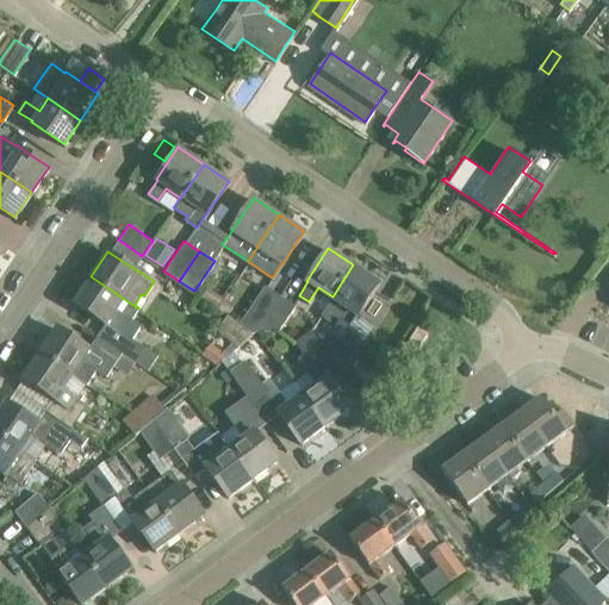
[(333,297),(321,313),(335,324),(329,332),(354,349),(372,322),(359,312),(379,282),(353,264),(333,297)]
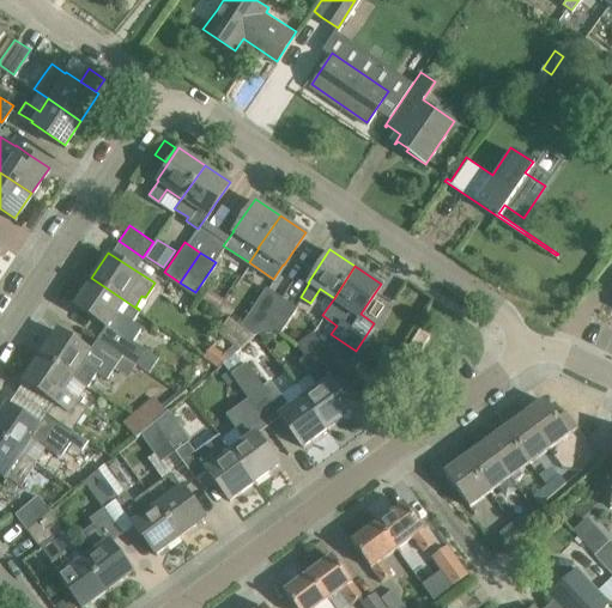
[(139,310),(91,278),(74,303),(107,324),(97,338),(121,353),(122,353),(135,363),(147,370),(158,354),(146,347),(132,338),(140,324),(133,320),(139,310)]
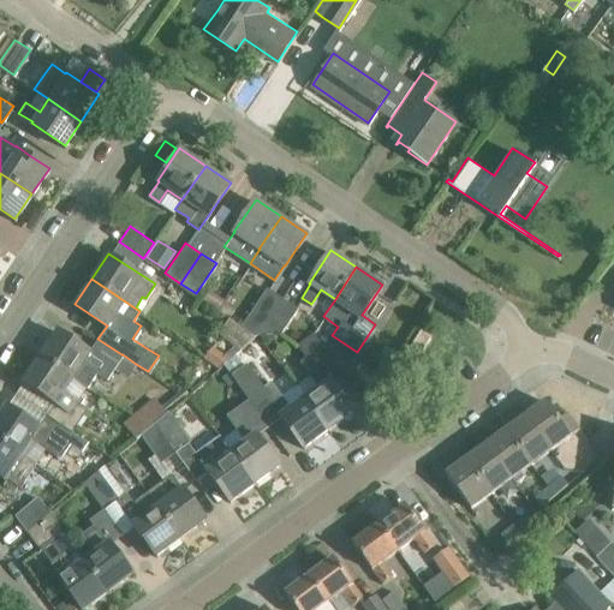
[(257,333),(282,297),(267,286),(242,324),(257,333)]
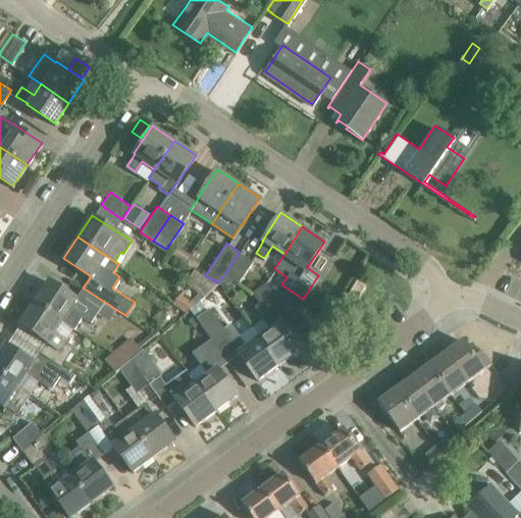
[(172,253),(186,262),(192,253),(178,244),(172,253)]
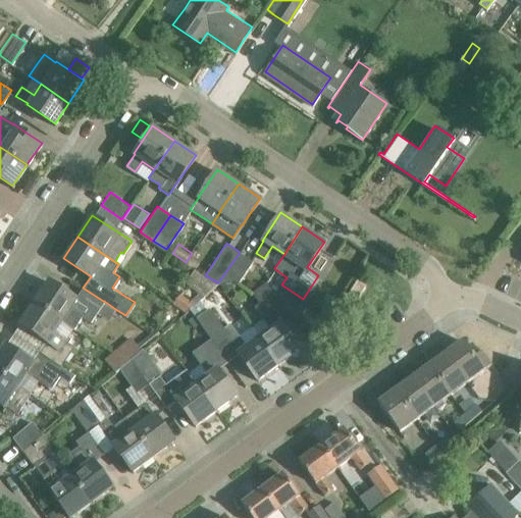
[(253,261),(240,252),(218,282),(240,281),(253,261)]
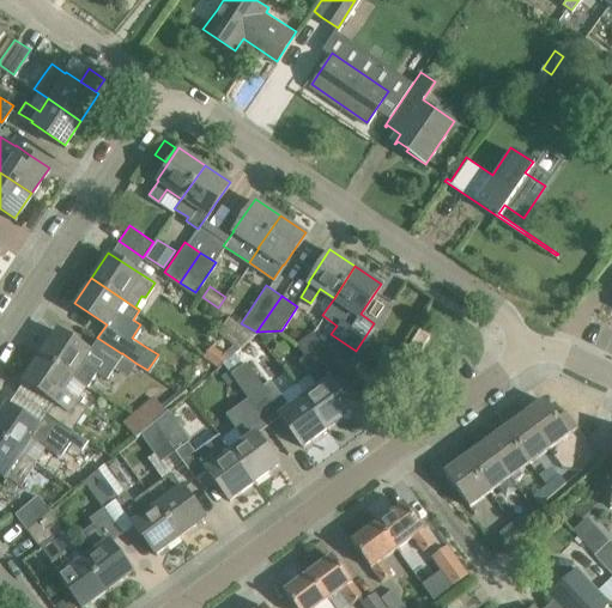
[(234,351),(256,332),(241,323),(229,314),(212,336),(234,351)]
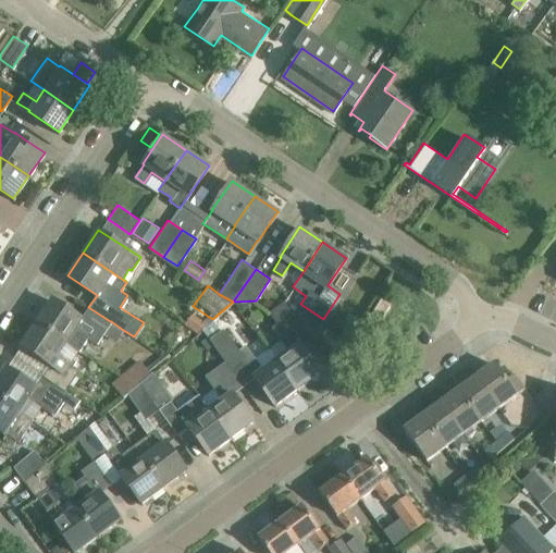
[(381,297),(367,319),(375,326),(390,304),(381,297)]
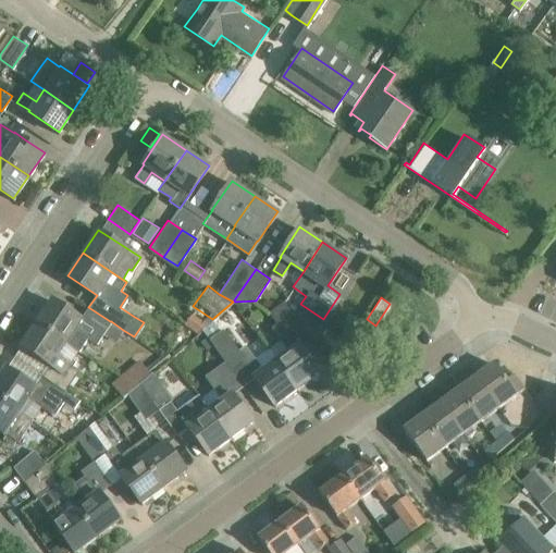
[(52,298),(36,322),(69,343),(77,349),(77,348),(79,349),(87,336),(97,343),(110,321),(88,307),(81,318),(52,298)]
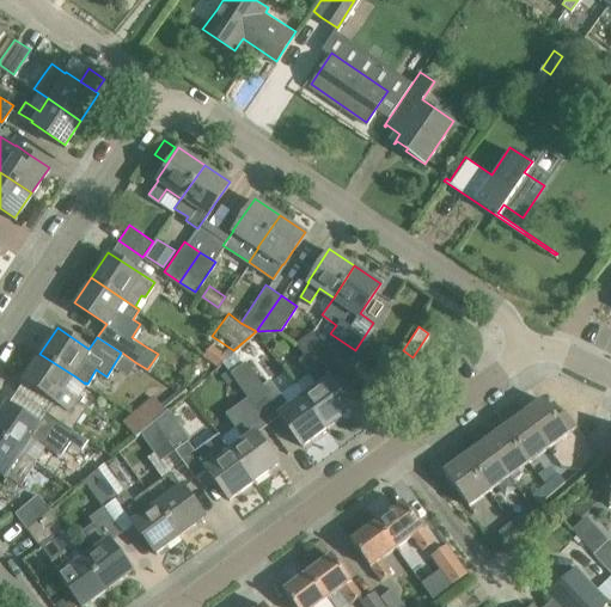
[(328,349),(312,329),(297,339),(313,360),(328,349)]
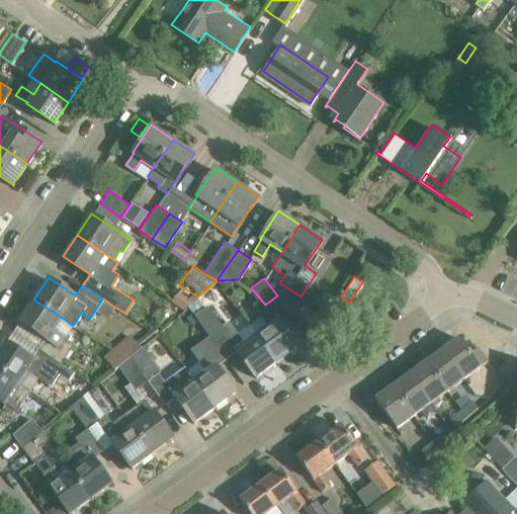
[(178,288),(170,300),(183,308),(190,296),(178,288)]
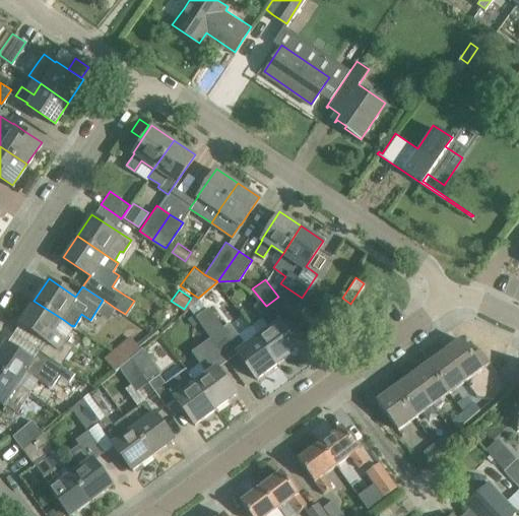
[(34,301),(29,300),(22,309),(25,313),(19,321),(37,333),(47,339),(40,350),(60,364),(74,343),(64,337),(56,331),(64,320),(34,301)]
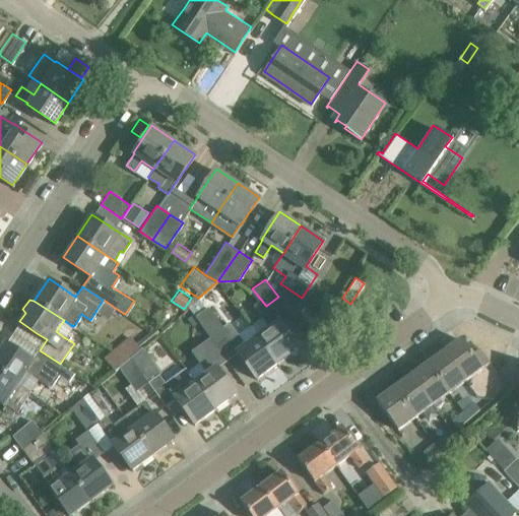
[(208,305),(205,308),(195,315),(199,320),(209,335),(226,360),(238,351),(256,377),(276,362),(257,335),(247,343),(229,320),(223,325),(208,305)]
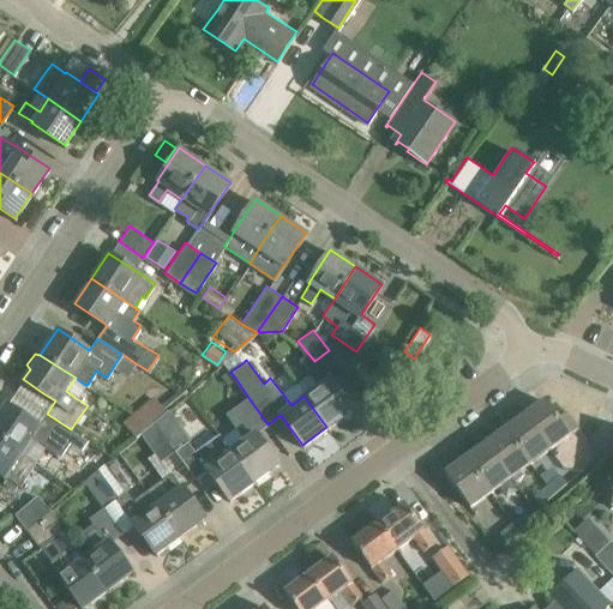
[(216,367),(227,383),(235,378),(230,372),(223,362),(216,367)]
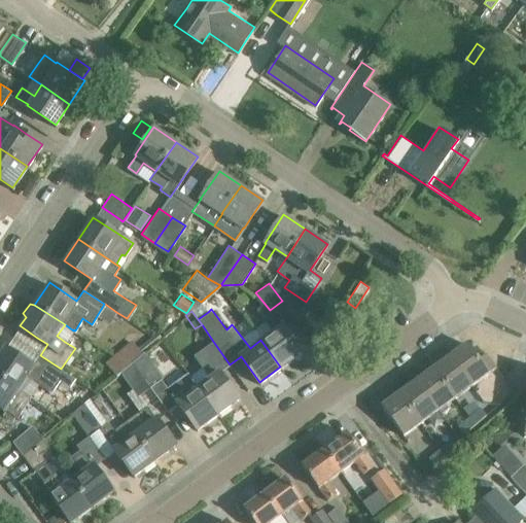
[(273,330),(260,340),(280,367),(302,351),(282,324),(281,325),(272,313),(265,318),(273,330)]
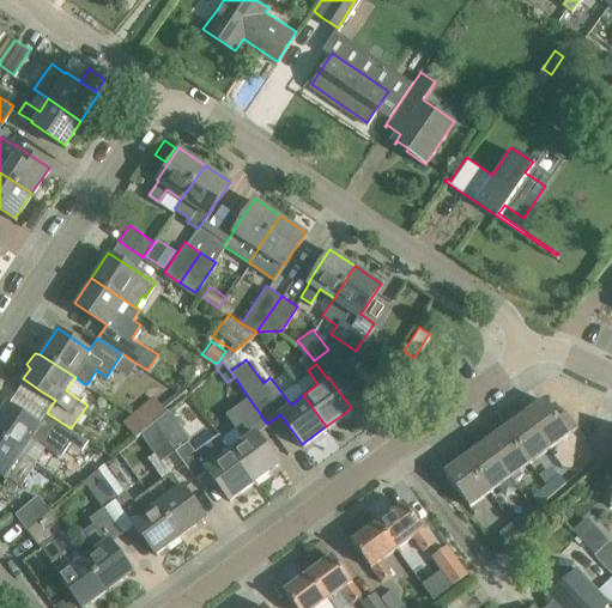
[(153,393),(129,413),(147,425),(153,420),(165,409),(188,390),(181,382),(159,400),(153,393)]
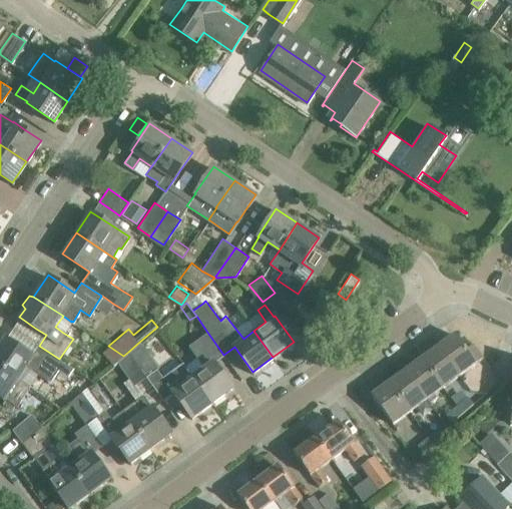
[(205,366),(192,376),(191,376),(211,403),(232,387),(213,361),(223,355),(206,331),(188,345),(205,366)]
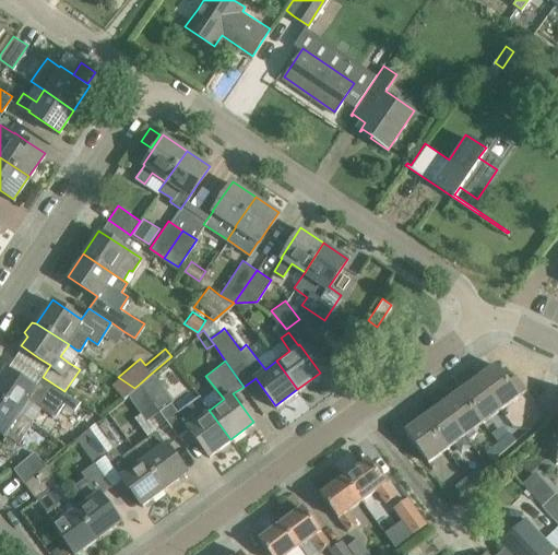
[(477,376),(500,406),(525,388),(514,374),(508,378),(496,363),(477,376)]
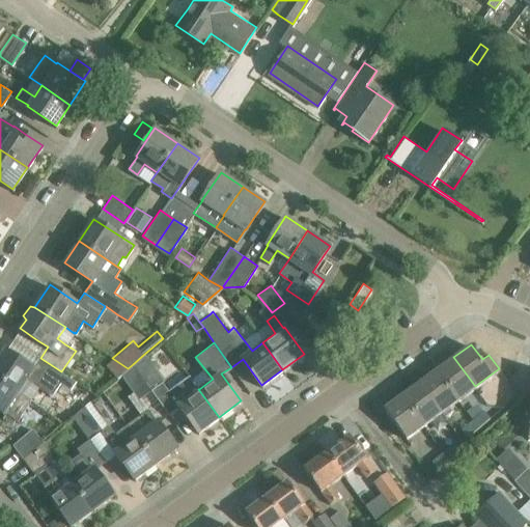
[(0,378),(19,391),(20,389),(26,379),(38,386),(39,385),(49,391),(61,371),(40,358),(33,368),(5,350),(0,357),(0,378)]
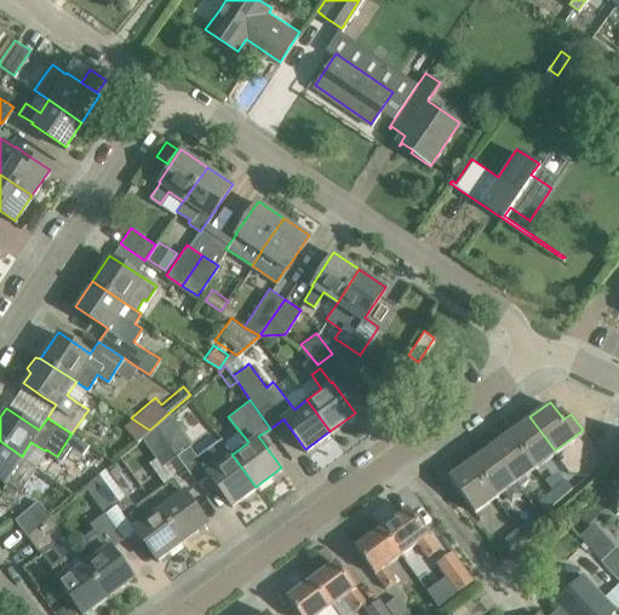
[(167,414),(155,425),(162,435),(176,425),(167,414)]
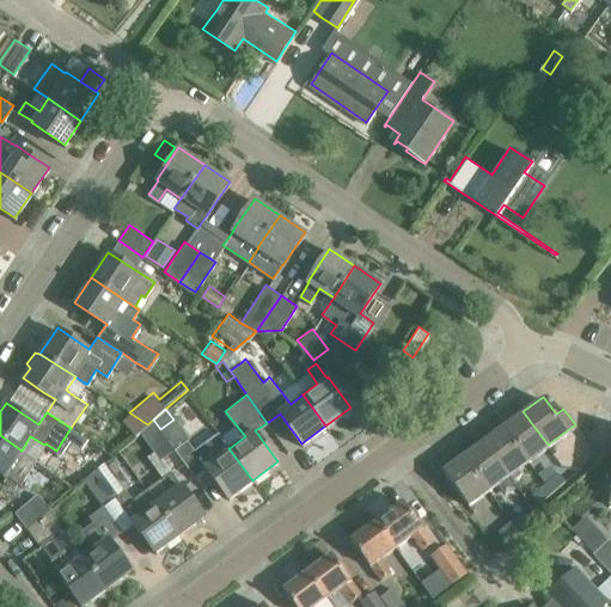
[(523,411),(503,425),(527,459),(548,445),(523,411)]
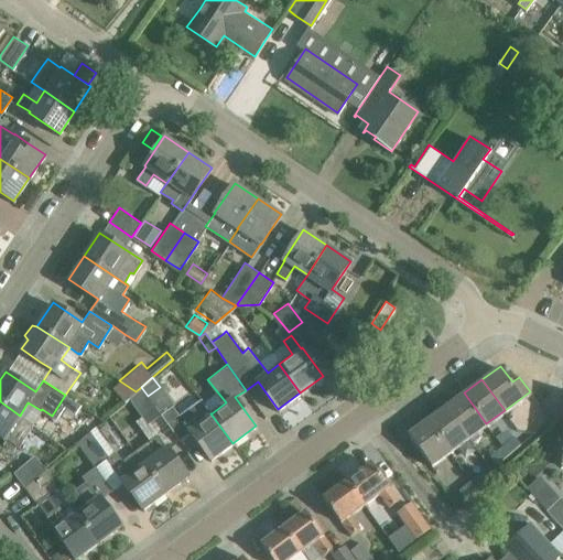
[(136,391),(119,380),(112,386),(125,400),(129,397),(136,391)]
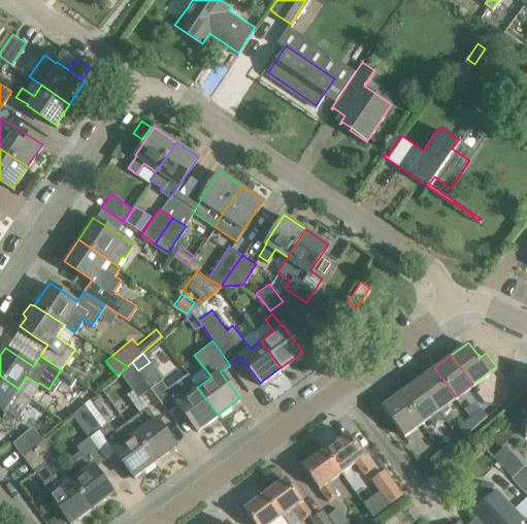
[(132,362),(127,366),(121,371),(138,395),(150,387),(138,370),(132,362)]
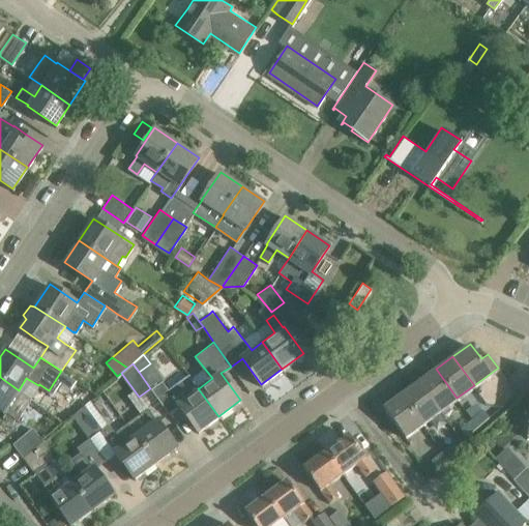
[(418,381),(440,411),(457,398),(436,369),(418,381)]
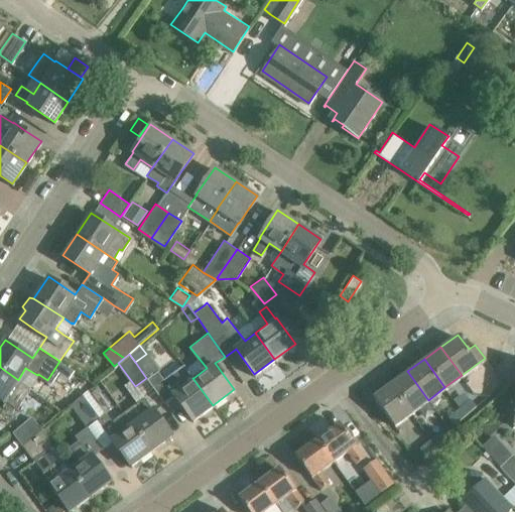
[(73,363),(70,368),(77,371),(79,367),(73,363)]
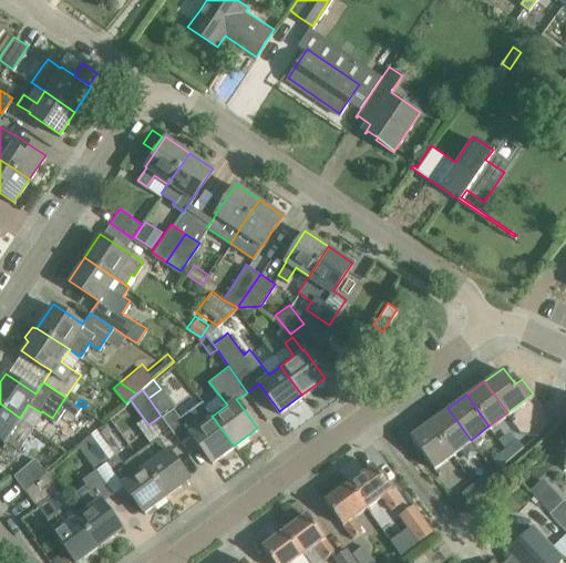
[(191,432),(212,461),(234,446),(212,416),(213,416),(202,400),(179,416),(173,407),(161,415),(179,441),(191,432)]
